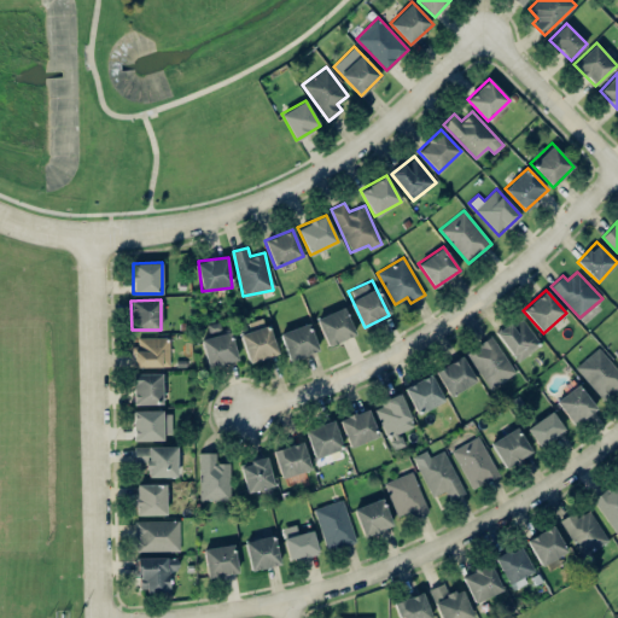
[(318,316),(326,345),(355,336),(345,308),(318,316)]
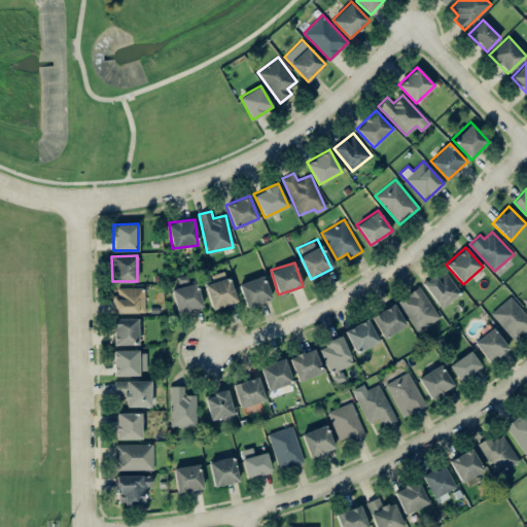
[(441,309),(461,294),(445,270),(424,284),(441,309)]
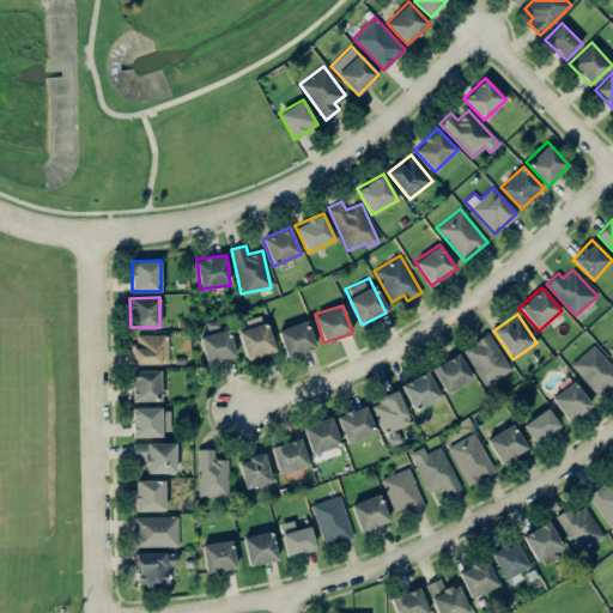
[(248,328),(240,329),(244,358),(272,353),(266,316),(247,319),(248,328)]
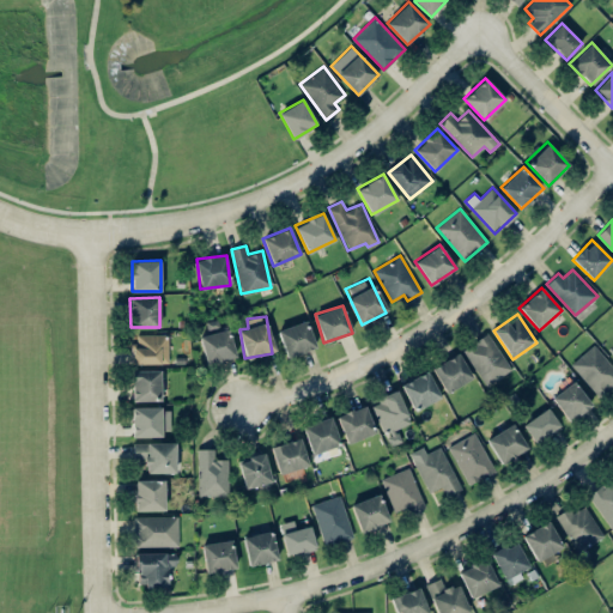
[(277,331),(287,358),(316,347),(305,320),(277,331)]
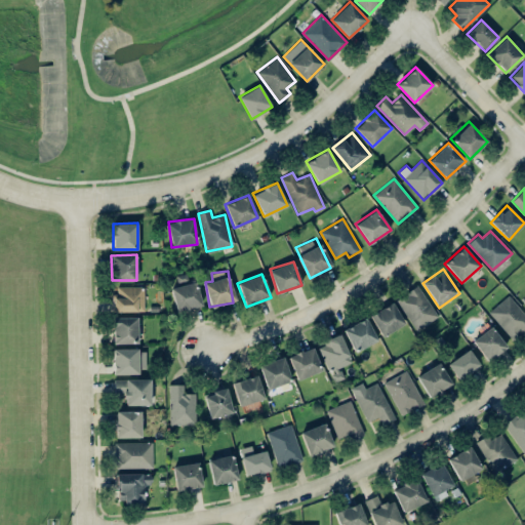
[(202,307),(195,281),(170,288),(177,313),(202,307)]
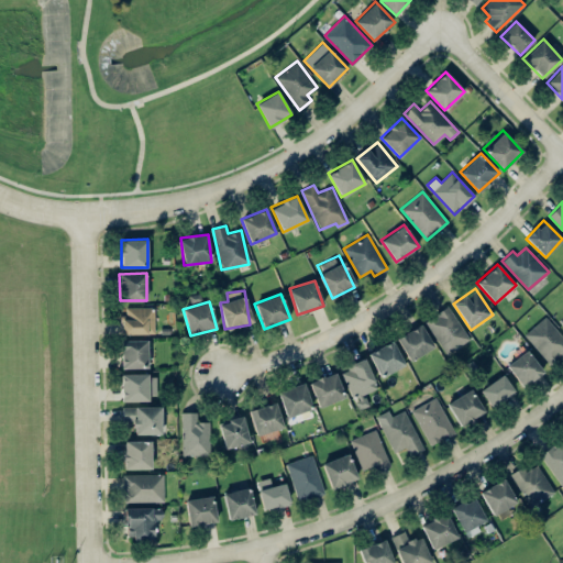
[(446,354),(471,339),(448,306),(424,321),(446,354)]
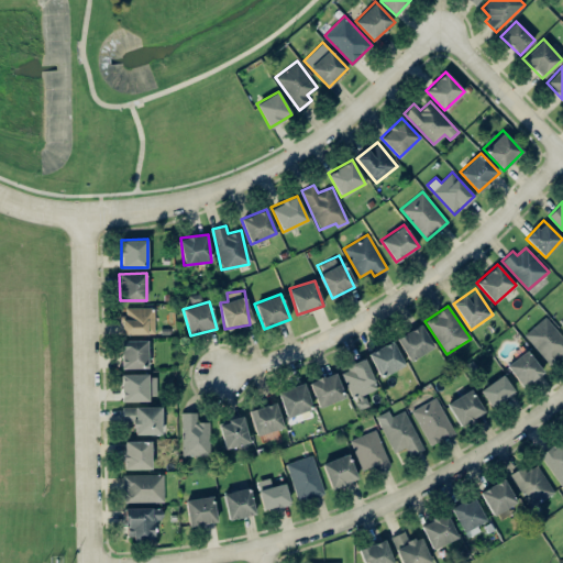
[(154,307),(125,307),(125,317),(121,318),(121,334),(155,333),(154,307)]
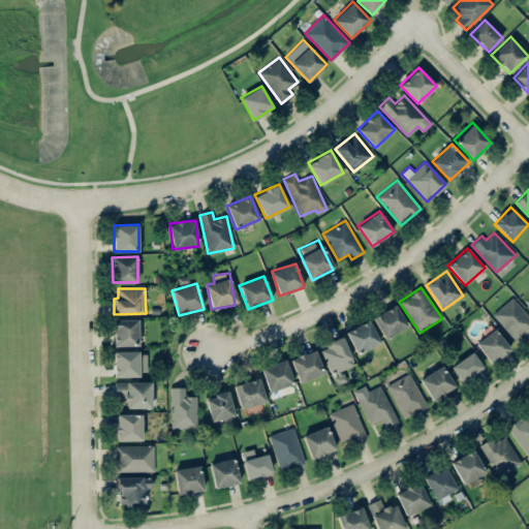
[(528,333),(528,315),(511,297),(493,314),(518,343),(528,333)]
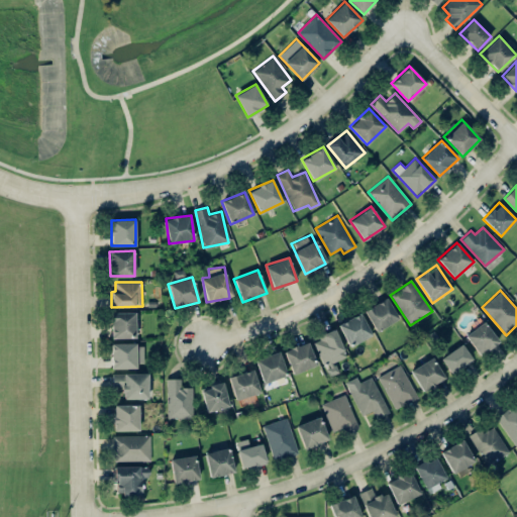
[(364,311),(377,331),(399,318),(386,297),(364,311)]
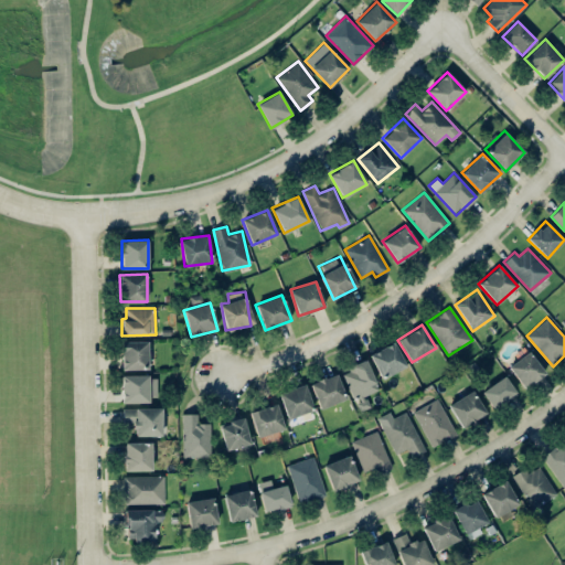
[(148,340),(121,341),(123,370),(148,369),(148,340)]
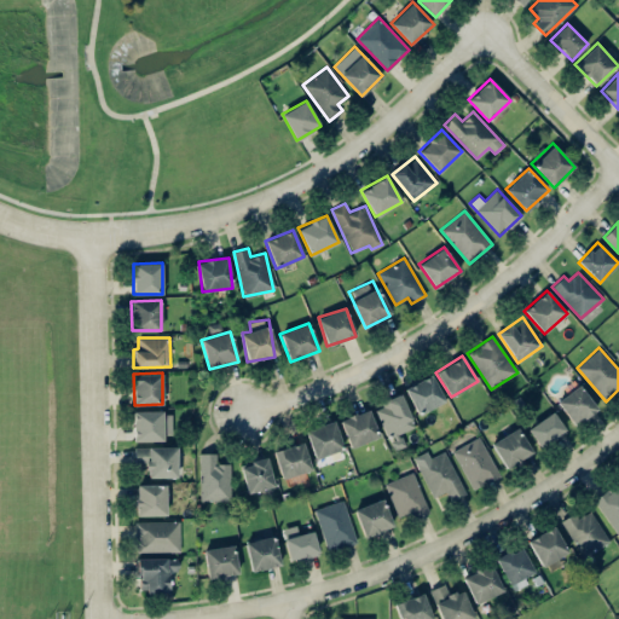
[(445,401),(432,375),(405,387),(418,415),(445,401)]
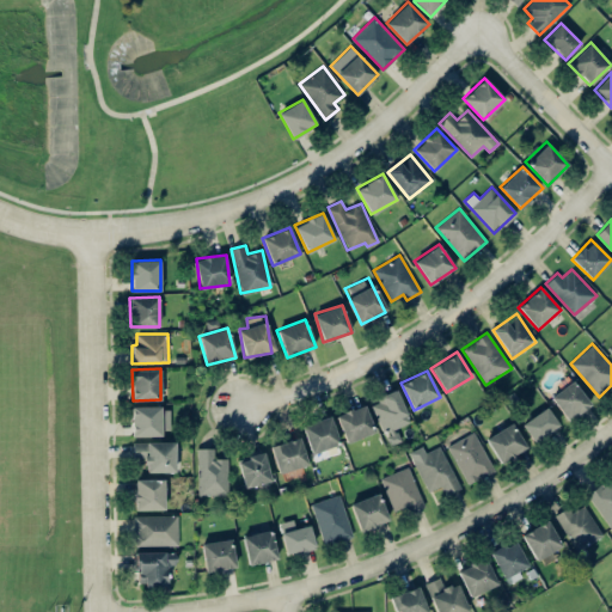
[(567,420),(589,404),(569,374),(557,383),(561,390),(551,397),(567,420)]
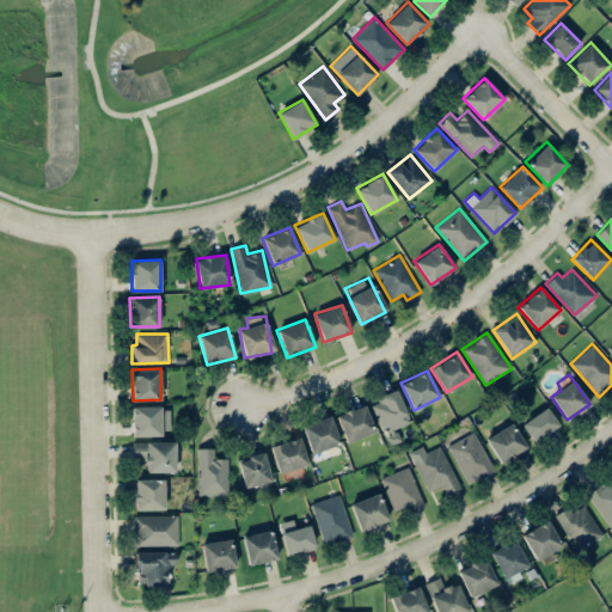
[(369,402),(384,433),(410,421),(396,390),(369,402)]
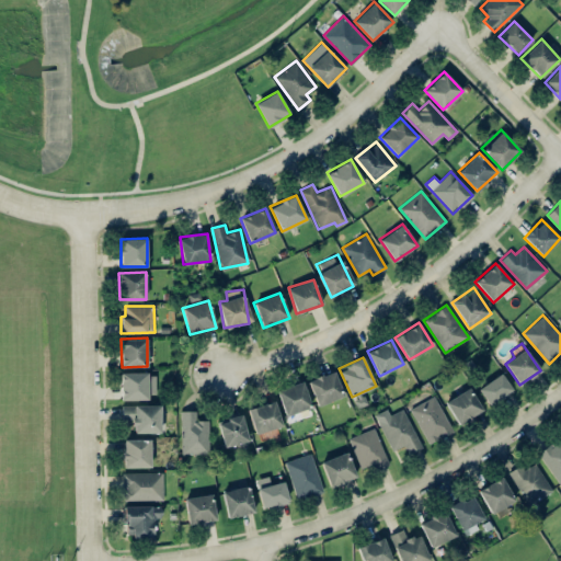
[(308,379),(316,405),(343,397),(335,370),(308,379)]
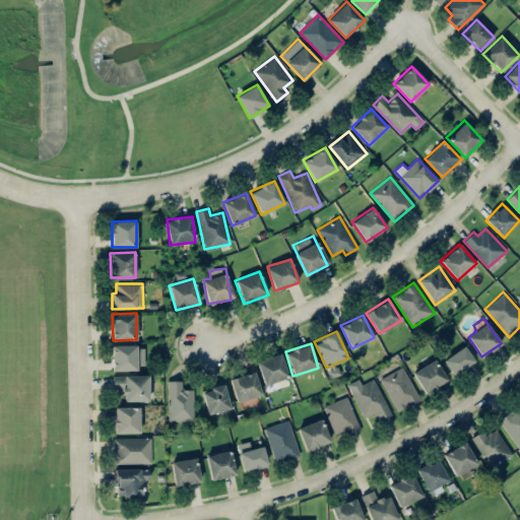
[(113,370),(144,369),(144,345),(112,345),(113,370)]
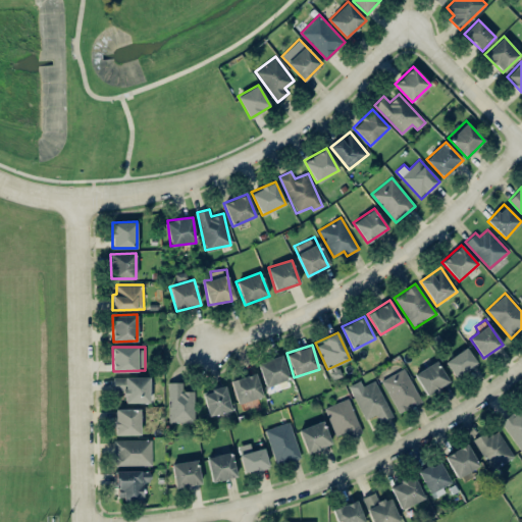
[(445,361),(456,378),(477,364),(466,347),(445,361)]
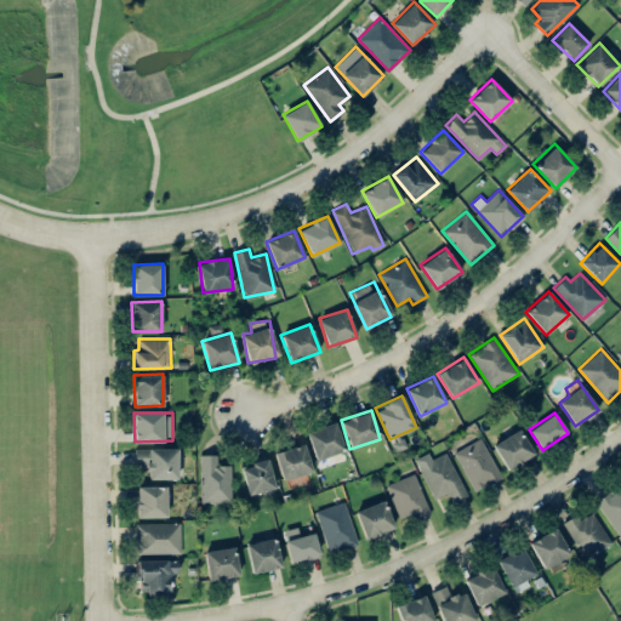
[(306,432),(317,461),(345,450),(335,422),(306,432)]
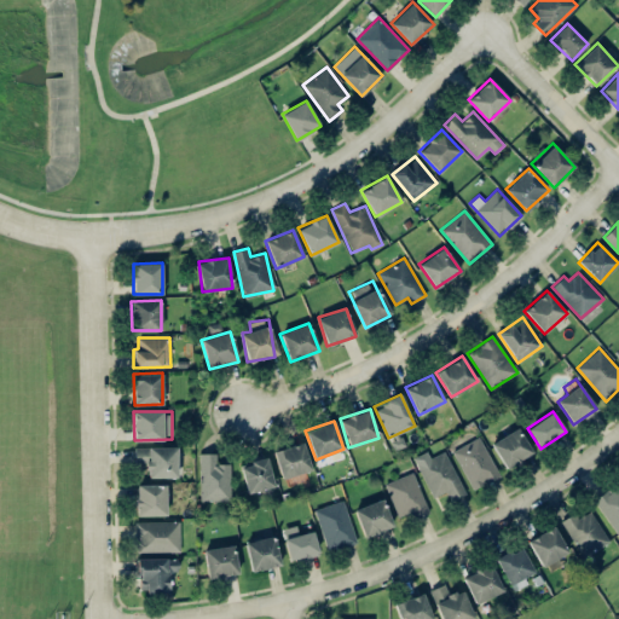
[(532,456),(520,428),(492,441),(504,468),(532,456)]
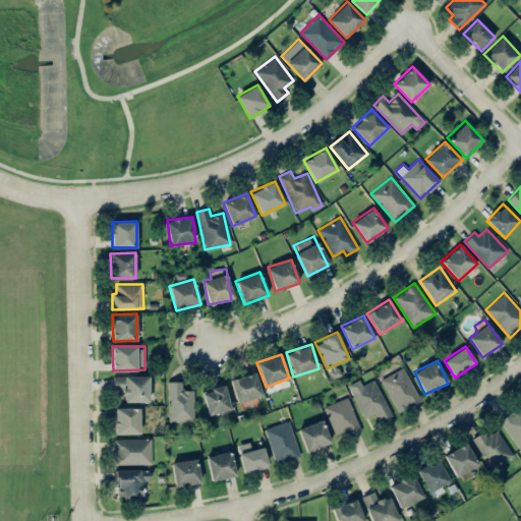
[(421,400),(403,367),(381,380),(398,412),(421,400)]
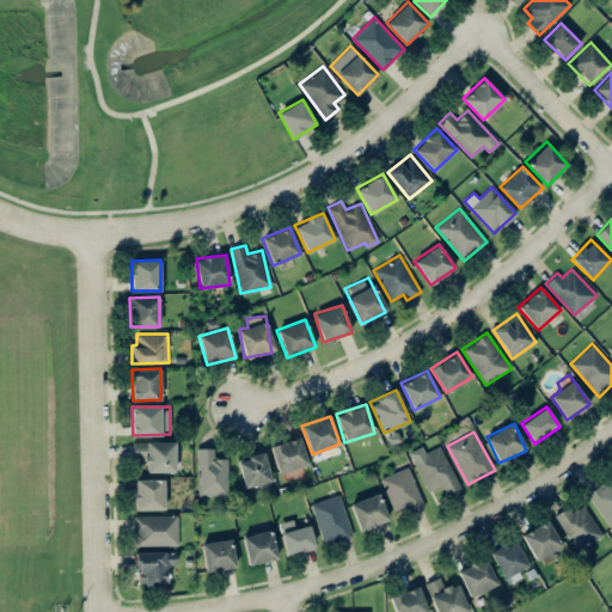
[(270,446),(279,473),(308,464),(300,436),(270,446)]
